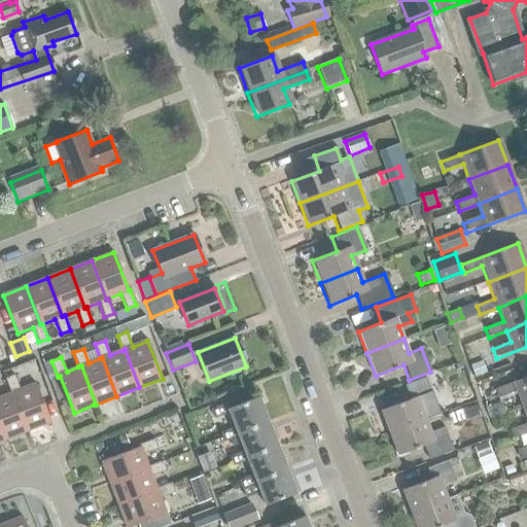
[(51,361),(42,364),(48,380),(58,377),(51,361)]
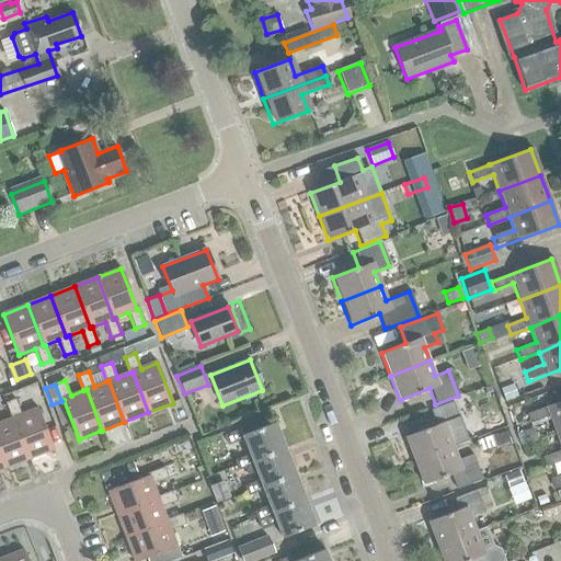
[(513,385),(501,389),(505,401),(517,397),(513,385)]
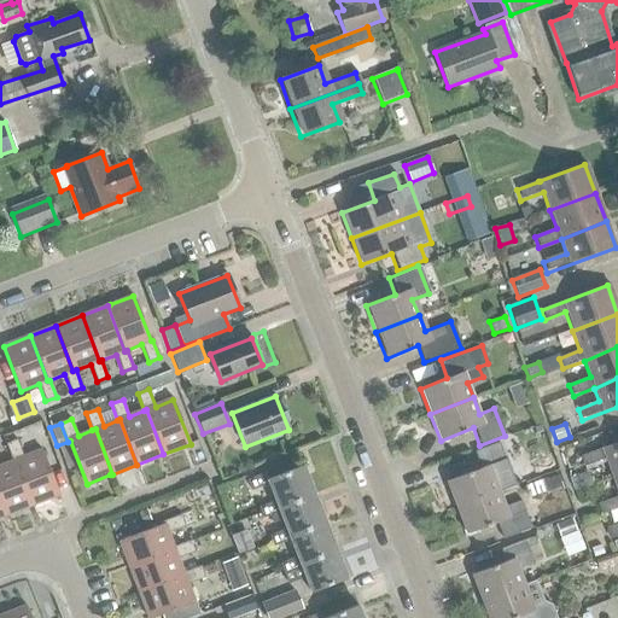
[(18,441),(12,443),(6,445),(12,461),(15,460),(33,505),(59,494),(42,450),(24,458),(18,441)]
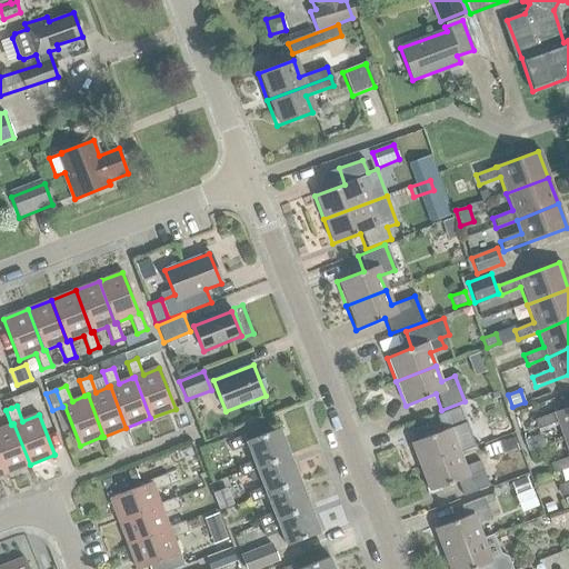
[(558,423),(563,440),(568,438),(568,407),(533,420),(537,430),(558,423)]
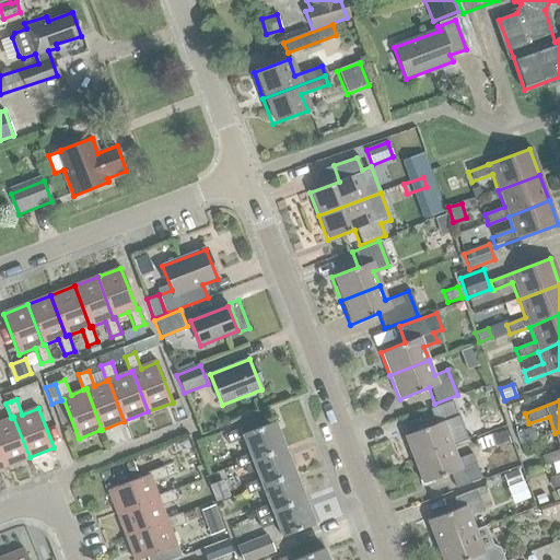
[(405,438),(412,461),(452,446),(446,432),(461,427),(452,403),(429,410),(434,427),(405,438)]
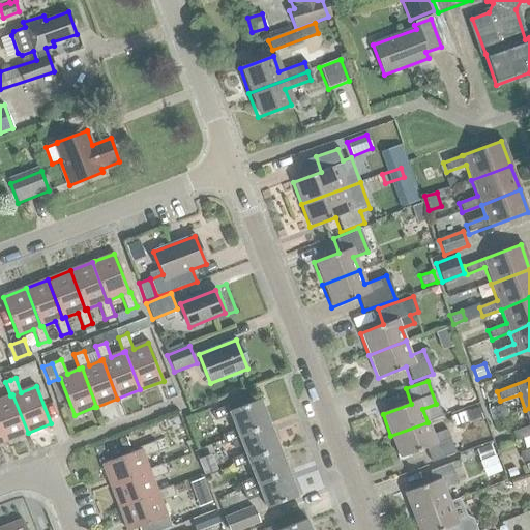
[(0,428),(5,441),(28,433),(12,394),(10,395),(0,400),(0,428)]
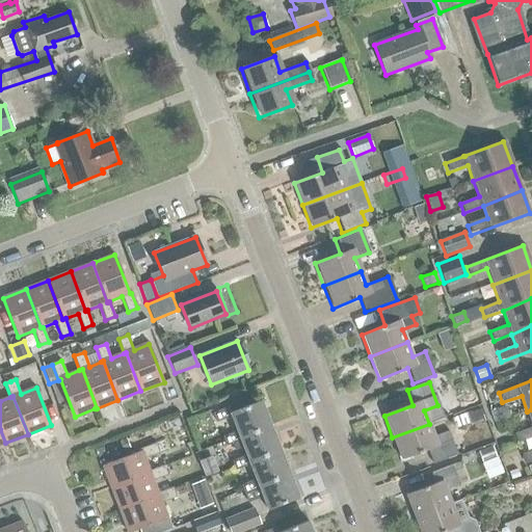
[(229,407),(213,414),(217,424),(232,418),(238,432),(240,437),(270,426),(261,401),(231,414),(229,407)]
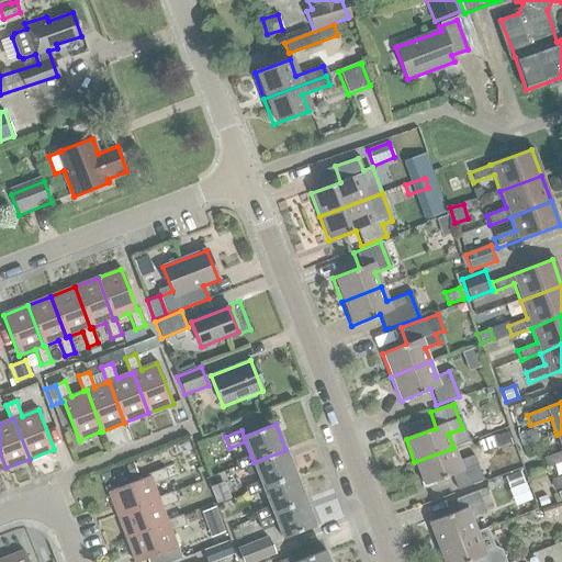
[(507,433),(493,438),(498,450),(513,445),(507,433)]
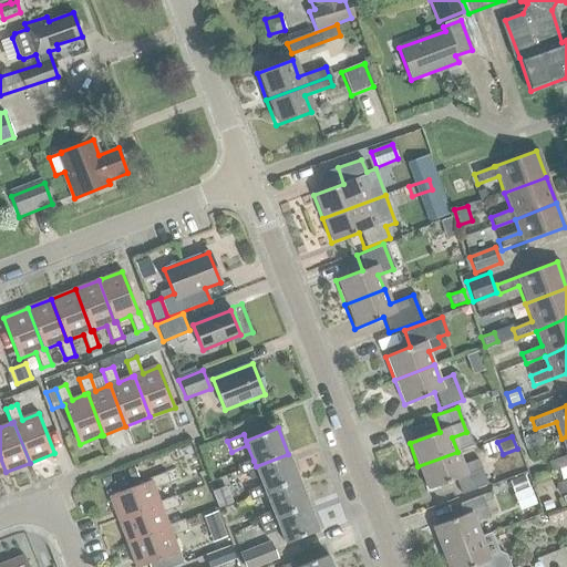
[(550,473),(566,467),(566,436),(562,439),(566,453),(566,456),(547,464),(550,473)]
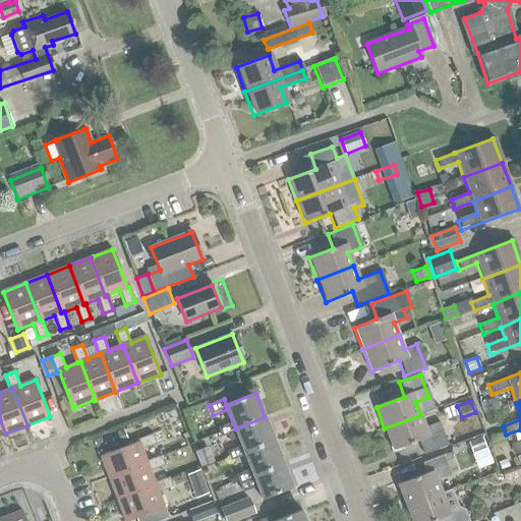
[(420,415),(384,428),(392,450),(417,441),(422,456),(447,447),(439,423),(424,428),(420,415)]
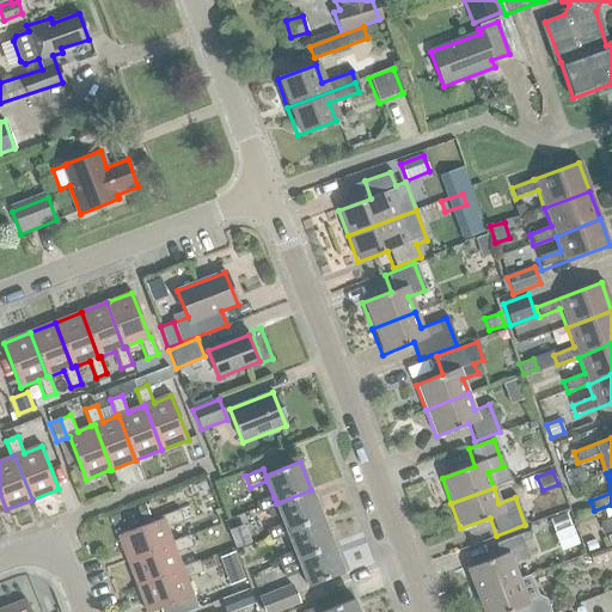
[(285,525),(287,531),(322,518),(311,490),(276,503),(274,497),(256,505),(261,515),(268,512),(270,520),(281,516),(285,525)]
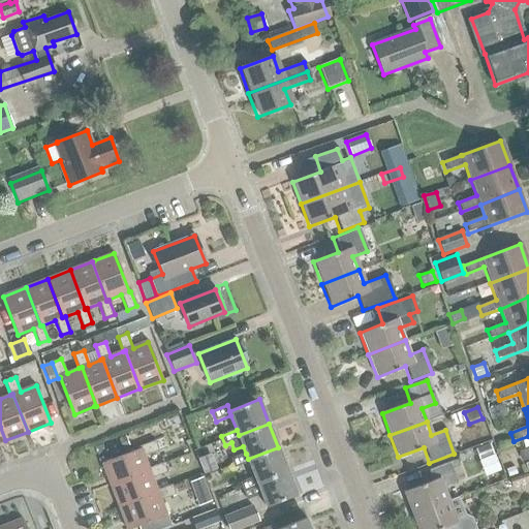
[(111,486),(149,471),(148,468),(144,456),(158,450),(154,440),(138,446),(139,449),(102,464),(111,486)]
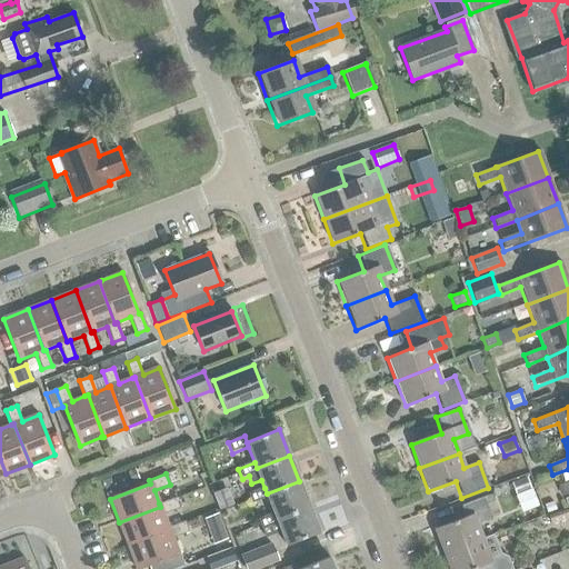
[(526,478),(511,483),(516,496),(530,490),(526,478)]
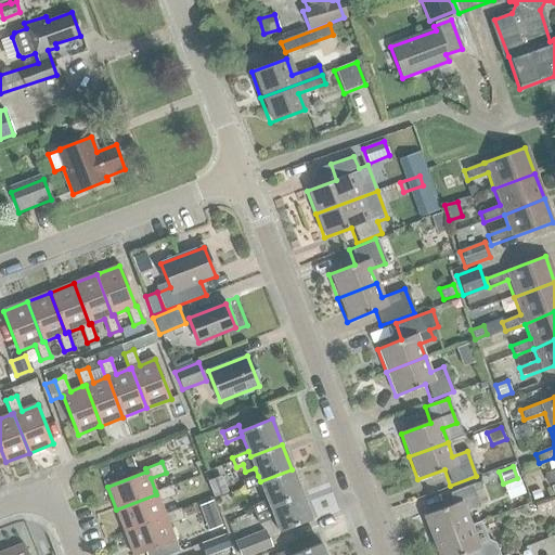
[(258,476),(242,482),(246,492),(262,486),(268,501),(270,507),(301,494),(292,469),(260,481),(258,476)]
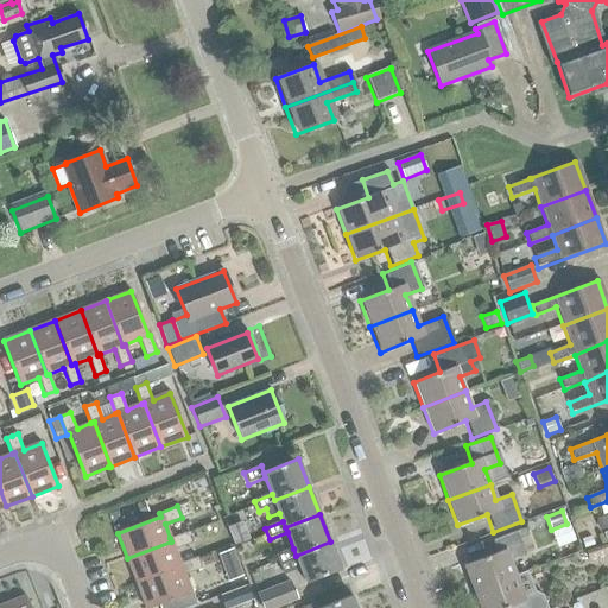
[(607,515),(596,520),(600,530),(607,526),(607,515)]
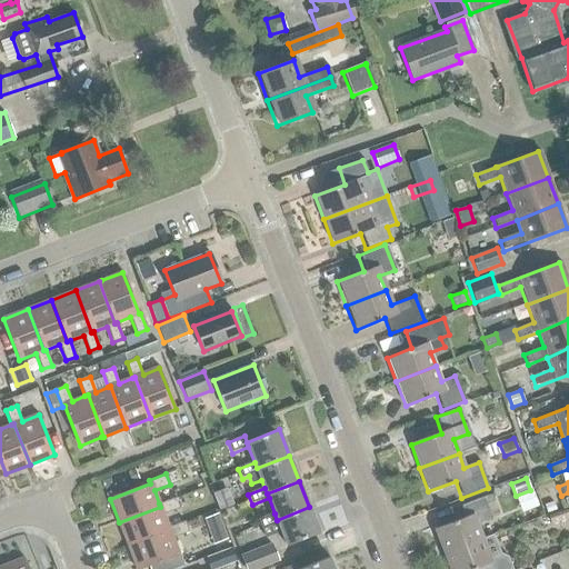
[(221,510),(233,505),(228,492),(216,498),(221,510)]
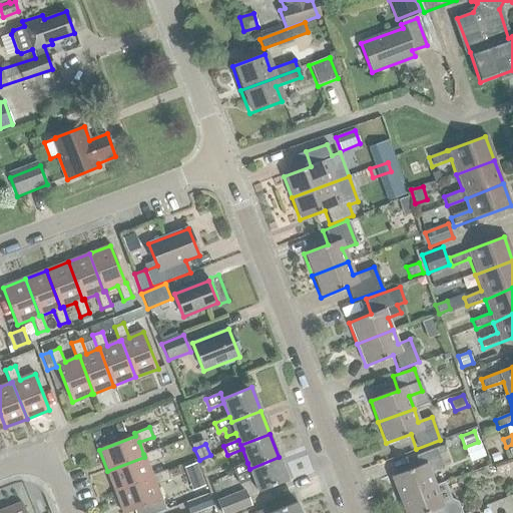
[(158,449),(143,454),(144,457),(107,471),(115,493),(152,478),(151,476),(147,464),(161,458),(158,449)]
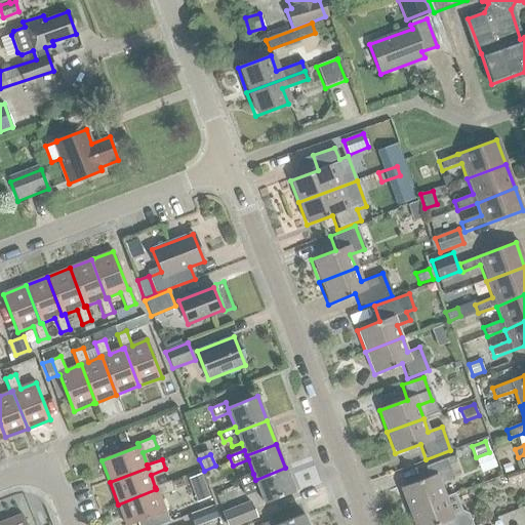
[(400,488),(409,511),(445,497),(440,483),(453,478),(446,459),(425,467),(429,478),(400,488)]
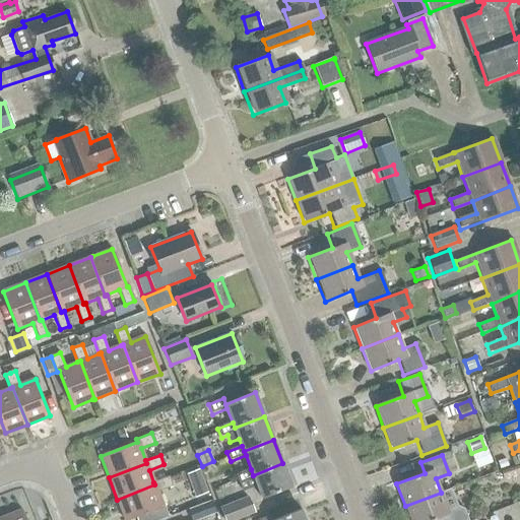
[(243,493),(258,488),(262,499),(293,488),(282,463),(253,475),(251,469),(236,475),(243,493)]
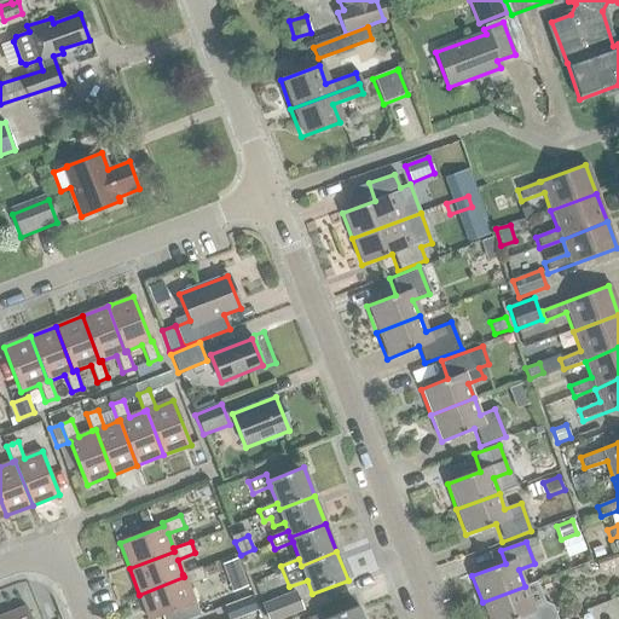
[(618,553),(596,562),(600,571),(618,563),(618,553)]
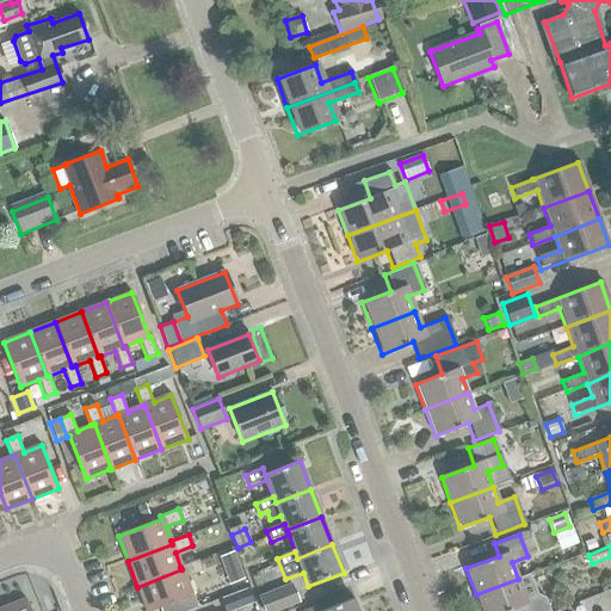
[(244,579),(234,551),(218,557),(229,585),(244,579)]
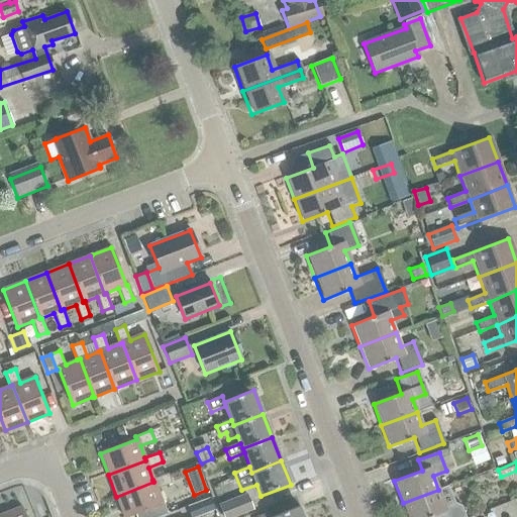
[(171,484),(168,474),(152,480),(153,482),(116,497),(123,516),(128,516),(136,514),(136,516),(161,516),(167,515),(157,489),(171,484)]
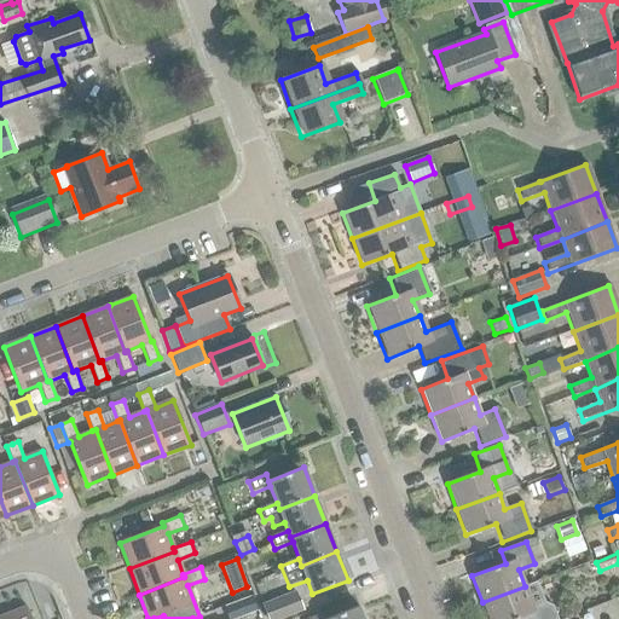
[(525,586),(482,602),(489,618),(516,618),(520,618),(557,618),(553,606),(544,603),(537,582),(525,586)]
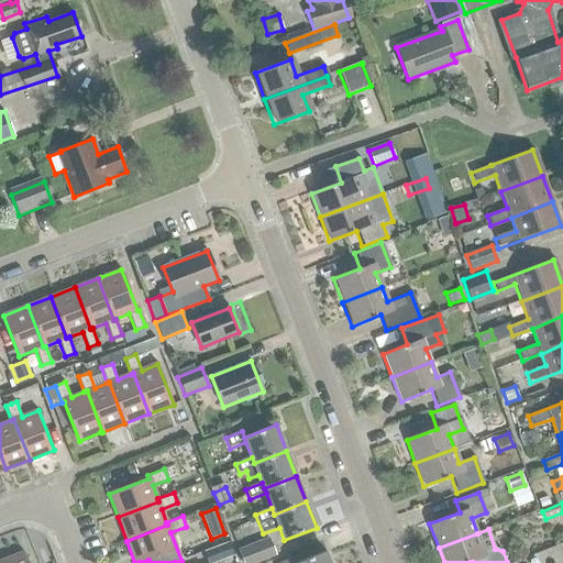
[(243,562),(254,562),(275,555),(269,539),(239,551),(243,562)]
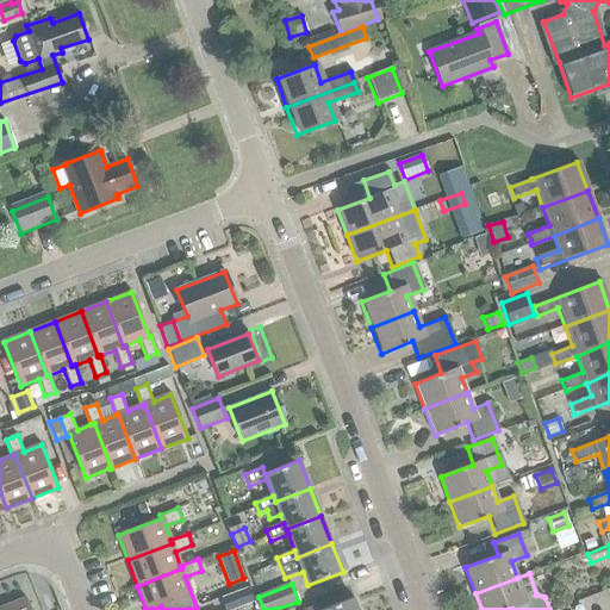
[(30,609),(25,598),(0,607),(0,609),(30,609)]
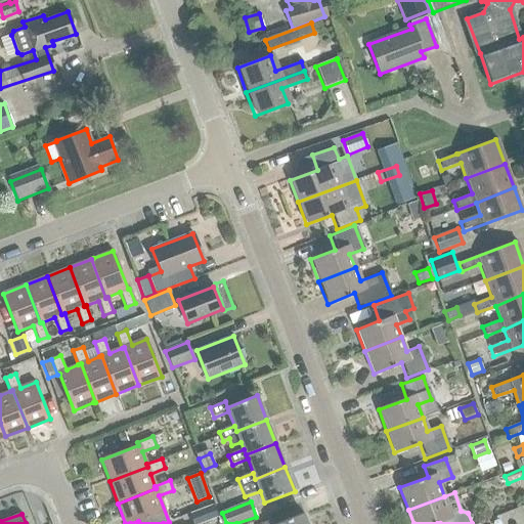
[(307,523),(303,514),(275,523),(272,523),(271,520),(260,523),(307,523)]
